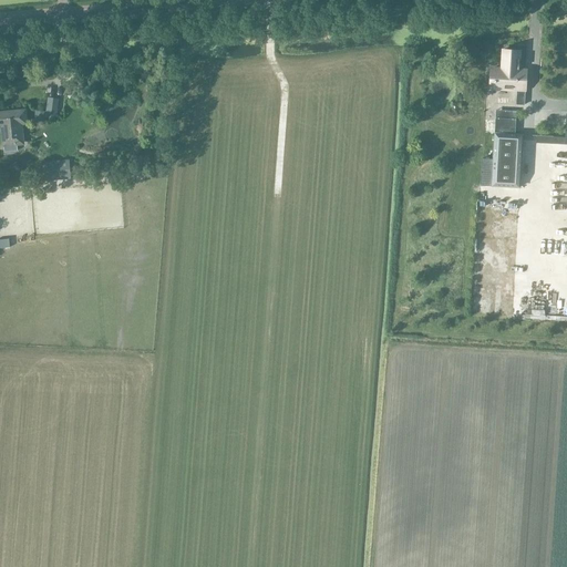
[(492,69),(491,88),(526,90),(527,71),(523,70),(524,59),(519,59),(521,51),(504,50),(503,69),(492,69)]
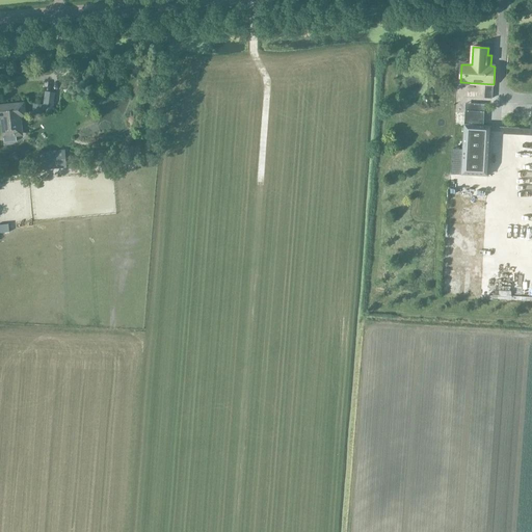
[(485,87),(484,98),(493,99),(493,87),(485,87)]
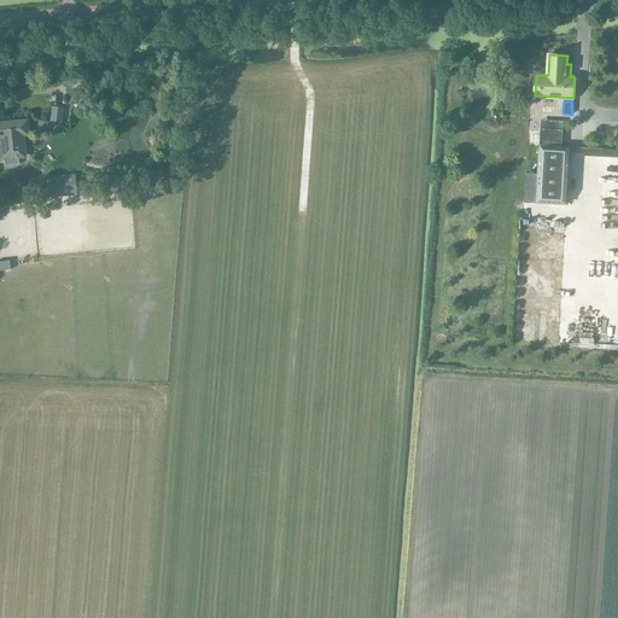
[(563,130),(563,121),(541,120),(541,129),(563,130)]
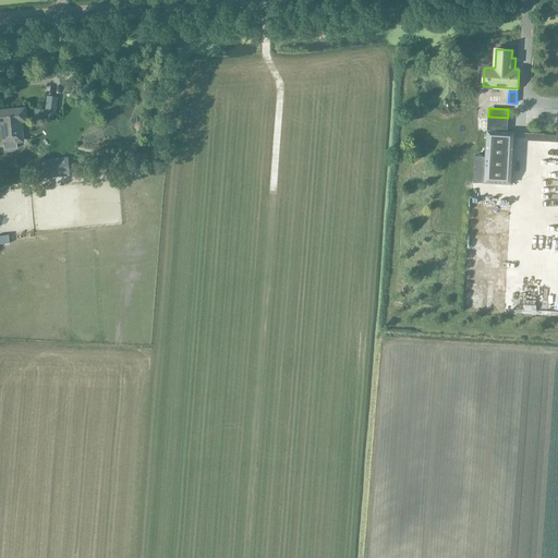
[(25,109),(0,111),(0,123),(2,123),(4,149),(17,148),(17,142),(23,141),(21,121),(26,121),(25,109)]
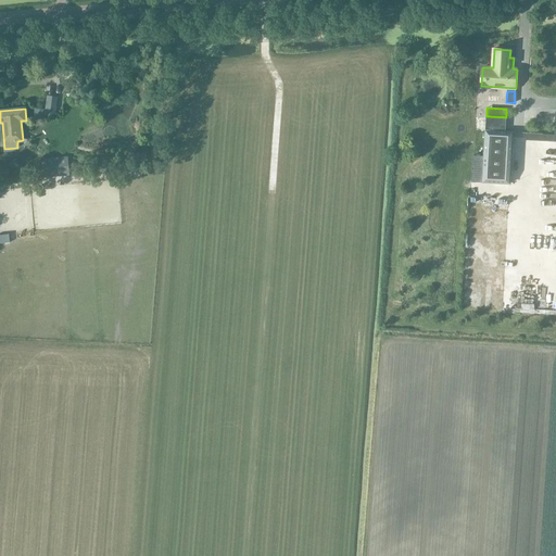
[(484,156),(482,182),(509,184),(513,131),(485,130),(484,156)]
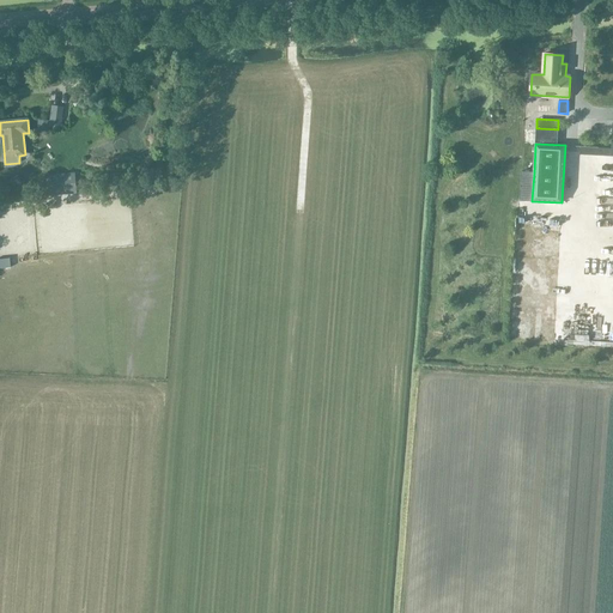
[(521,171),(520,200),(532,201),(534,173),(521,171)]
